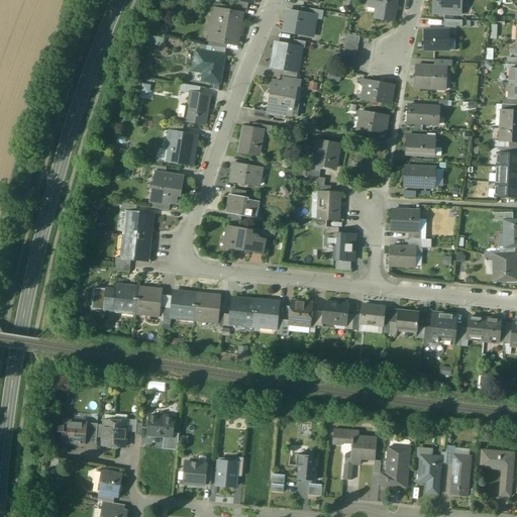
[(368,0),(366,14),(375,16),(374,18),(393,22),(397,0),(368,0)]
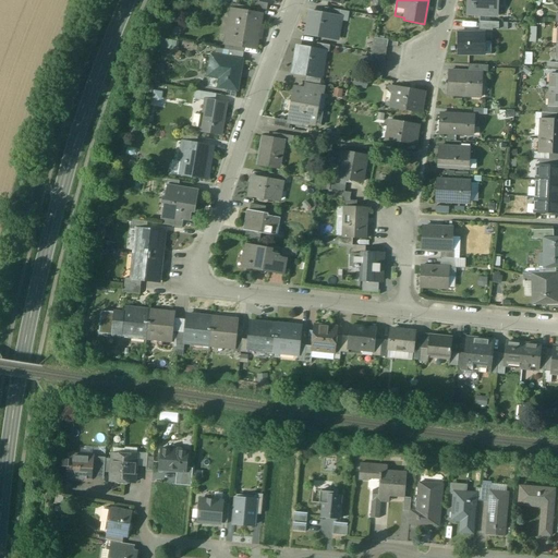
[(468,0),(466,15),(487,16),(488,3),(497,3),(497,0),(468,0)]
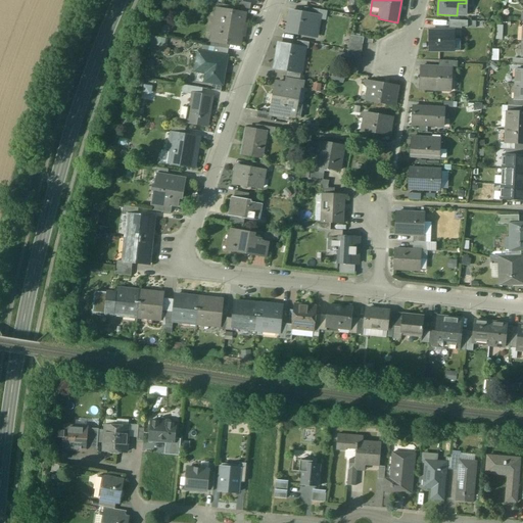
[(251,3),(239,1),(238,8),(249,10),(251,3)]
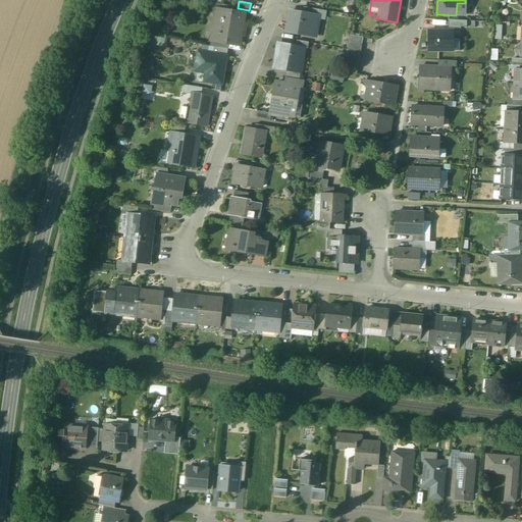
[(235,7),(217,4),(216,10),(233,13),(235,7)]
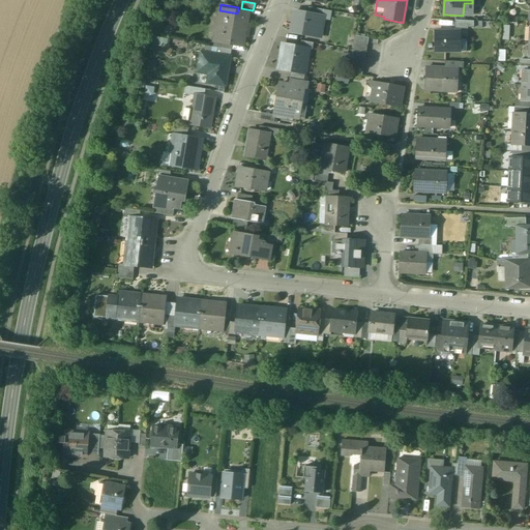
[(323,10),(308,7),(307,13),(317,16),(317,17),(319,17),(322,18),(323,10)]
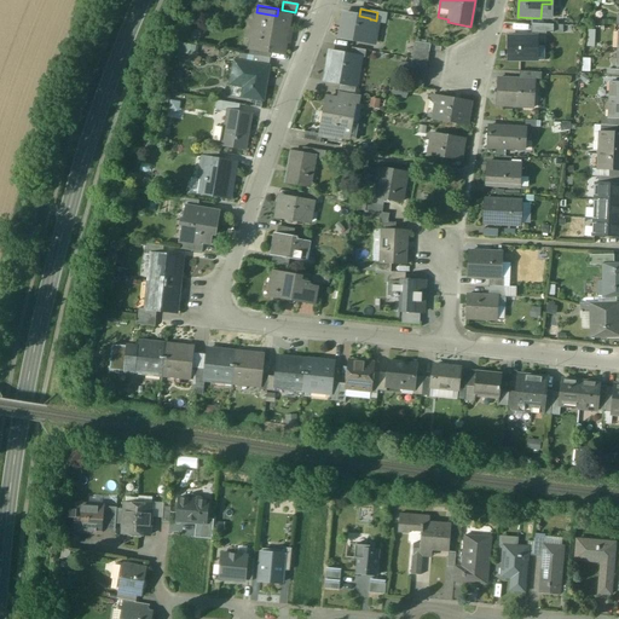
[(277,16),(256,12),(253,30),(287,36),(290,18),(277,16)]
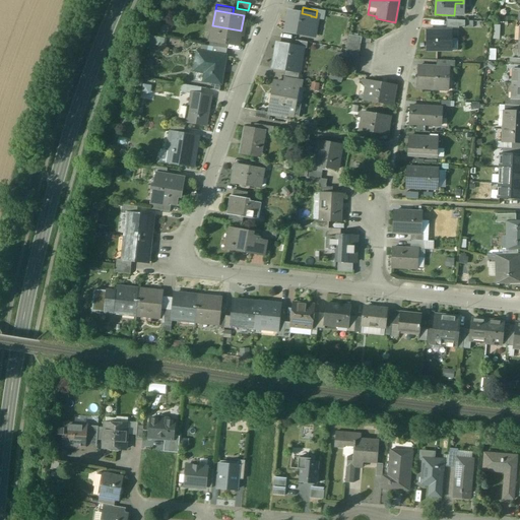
[(302,13),(289,11),(285,33),(310,37),(313,16),(311,16),(311,15),(302,13)]
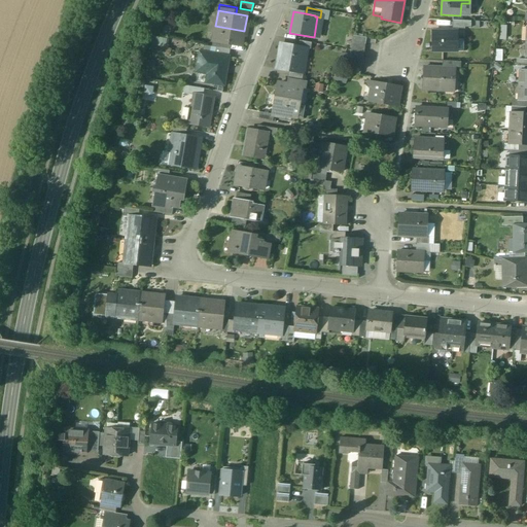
[(470,22),(452,21),(452,29),(464,29),(464,28),(470,28),(470,22)]
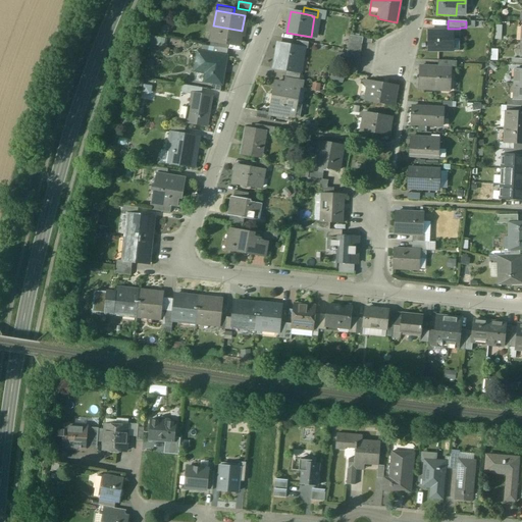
[(242,31),(213,25),(211,41),(228,44),(239,46),(242,31)]
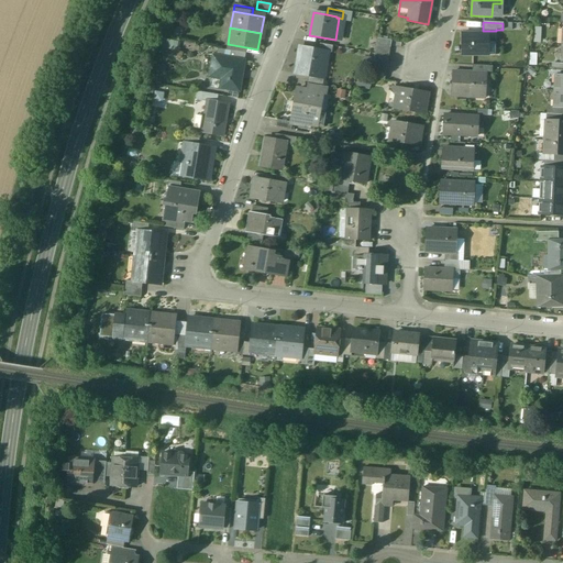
[(488,34),(462,34),(462,55),(488,55),(488,43),(488,34)]
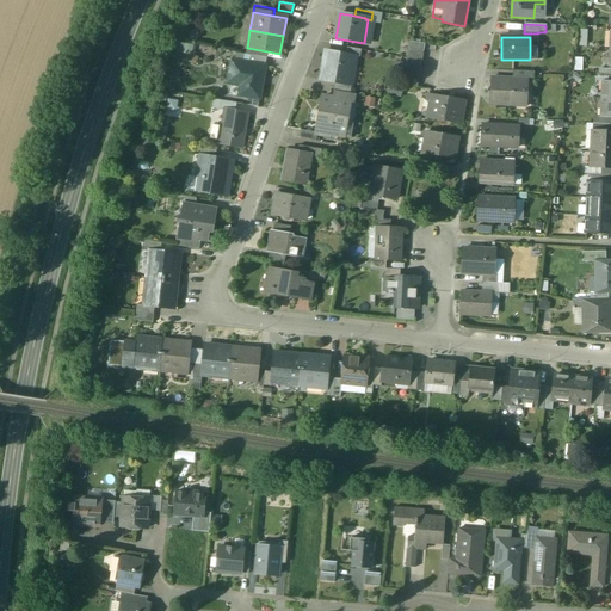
[(425,44),(409,42),(408,49),(424,51),(425,44)]
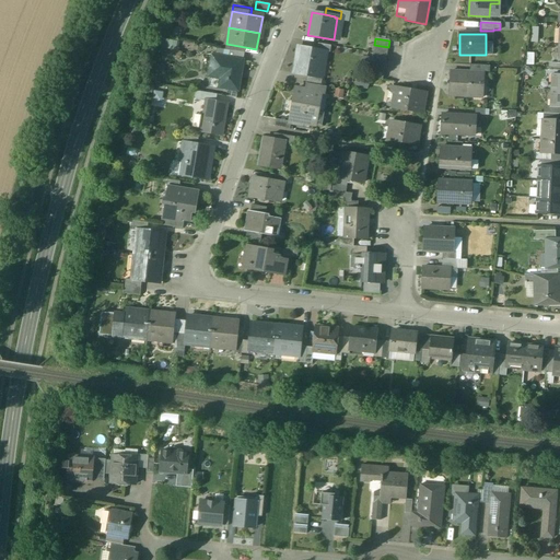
[(163,50),(178,53),(179,42),(164,42),(163,50)]
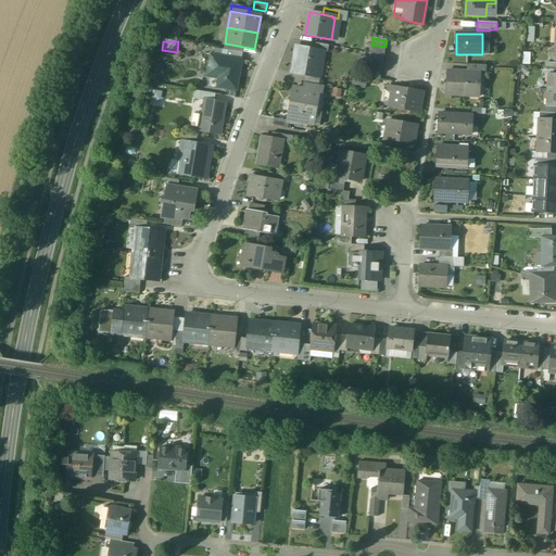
[(243,47),(225,43),(224,50),(228,50),(242,53),(243,47)]
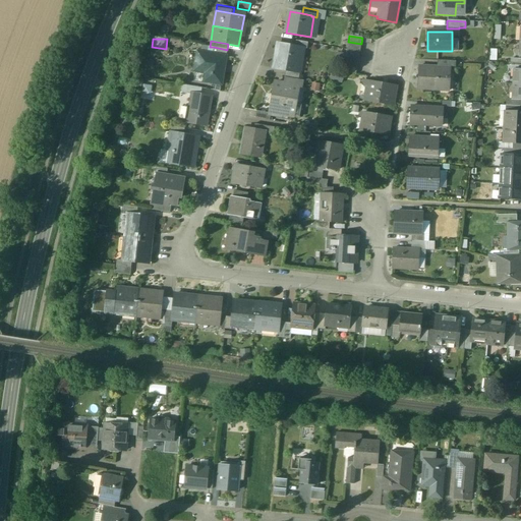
[(308,43),(296,41),(295,47),(303,48),(303,49),(306,49),(308,43)]
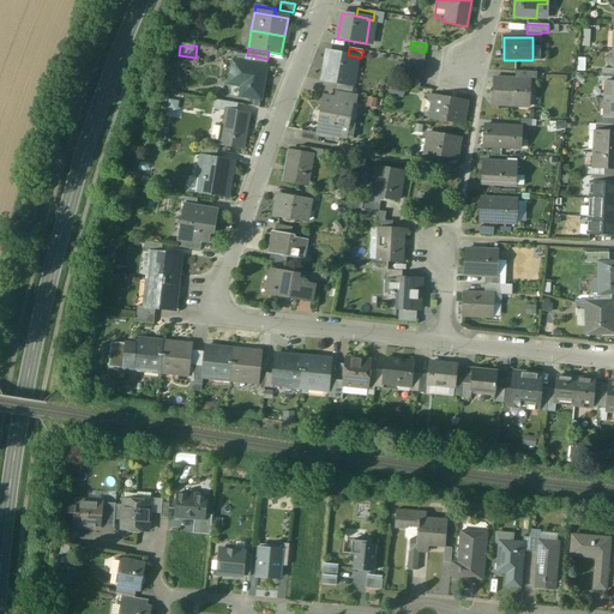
[(426,52),(410,49),(409,56),(425,59),(426,52)]
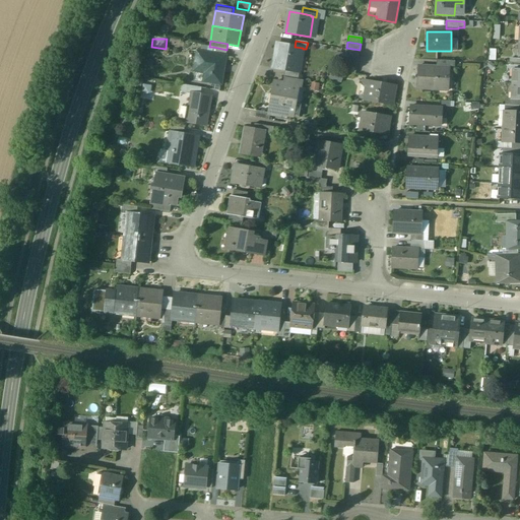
[(295,47),(278,44),(276,59),(273,59),(271,68),(284,71),(296,73),(296,72),(299,59),(302,59),(303,49),(303,48),(295,47)]
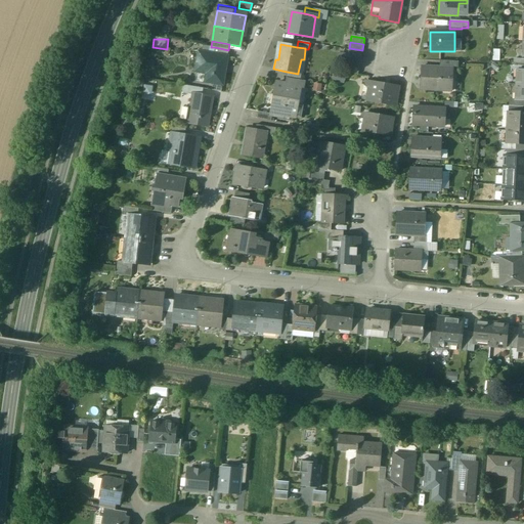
[(228,50),(215,47),(214,54),(227,56),(228,50)]
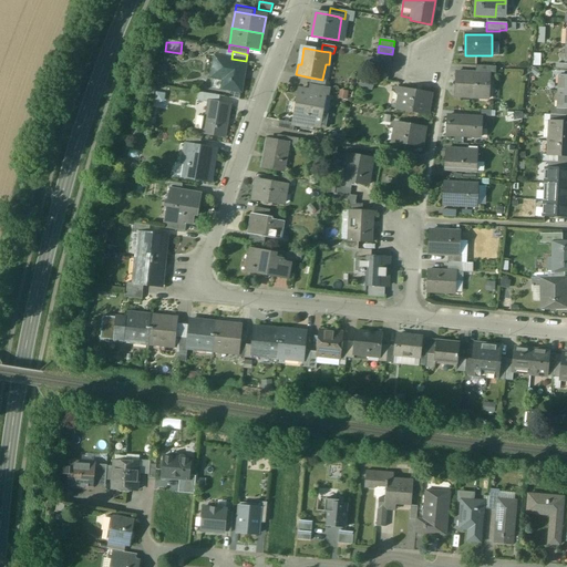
[(392,54),(378,52),(377,59),(391,61),(392,54)]
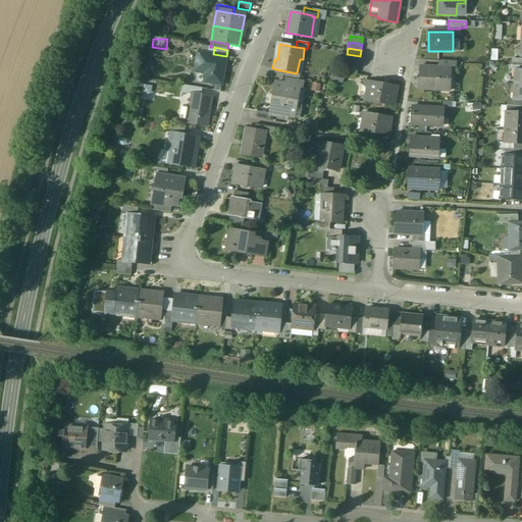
[(213,54),(197,51),(194,72),(205,73),(203,83),(222,87),(227,56),(226,56),(213,54)]
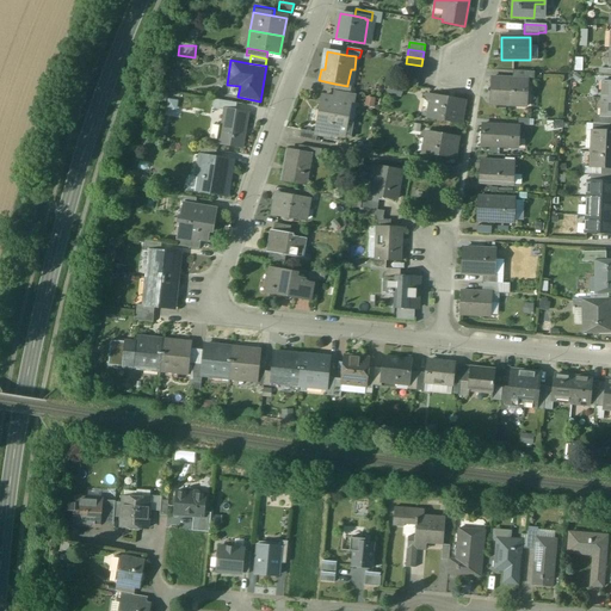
[(421,66),(406,63),(405,71),(420,73),(421,66)]
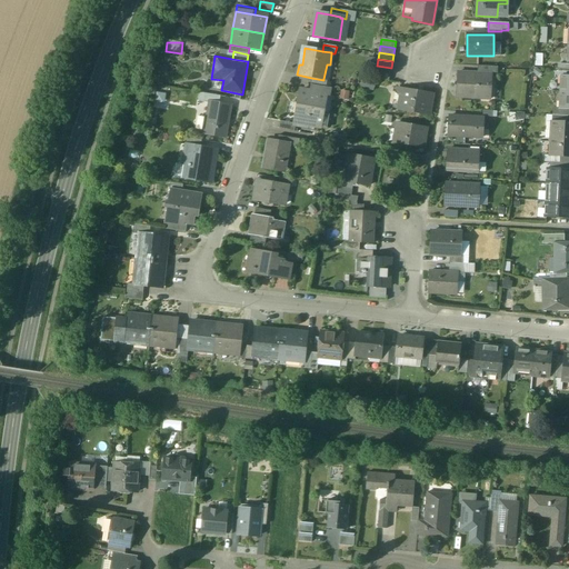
[(391,68),(377,66),(376,72),(390,75),(391,68)]
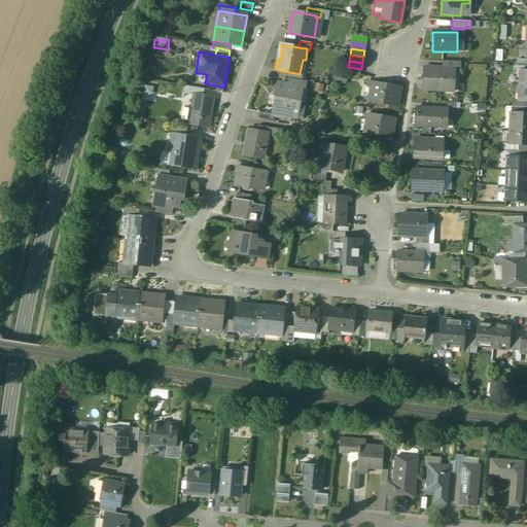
[(456,62),(442,61),(442,68),(453,69),(456,70),(456,62)]
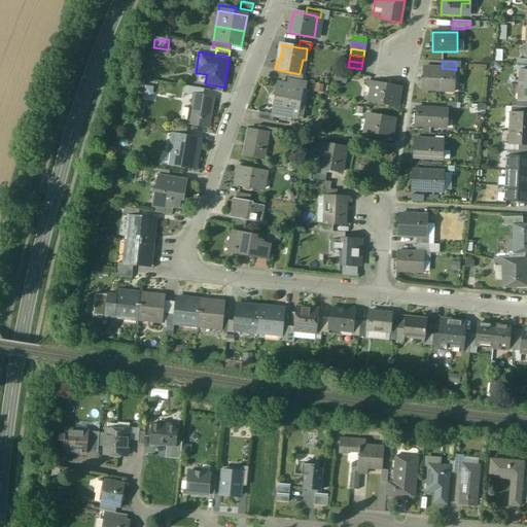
[(361,69),(348,67),(347,73),(360,75),(361,69)]
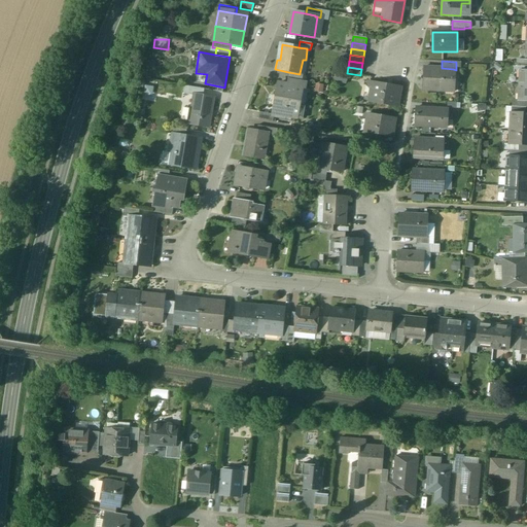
[(442,68),(424,68),(423,91),(452,92),(453,69),(442,68)]
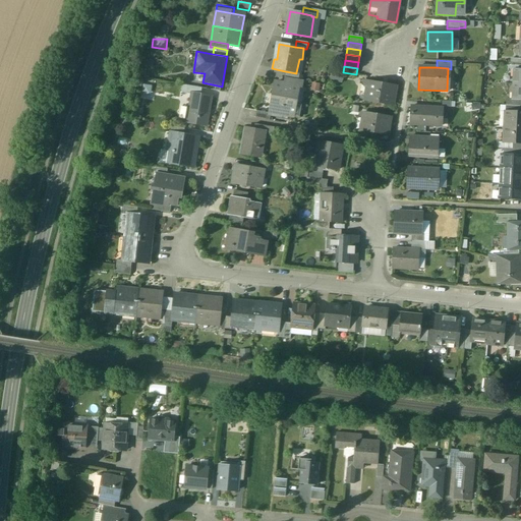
[(296,73),(285,71),(284,77),(289,78),(298,80),(299,72),(296,72),(296,73)]
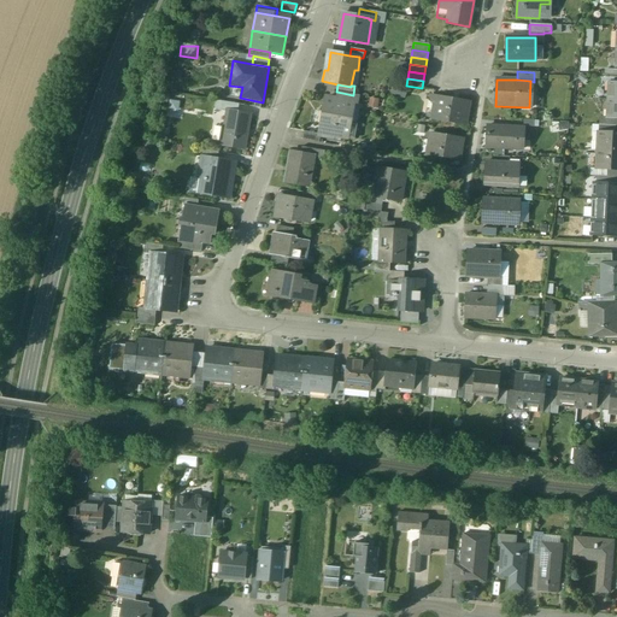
[(353,95),(342,93),(341,101),(353,104),(353,105),(357,105),(359,97),(353,95)]
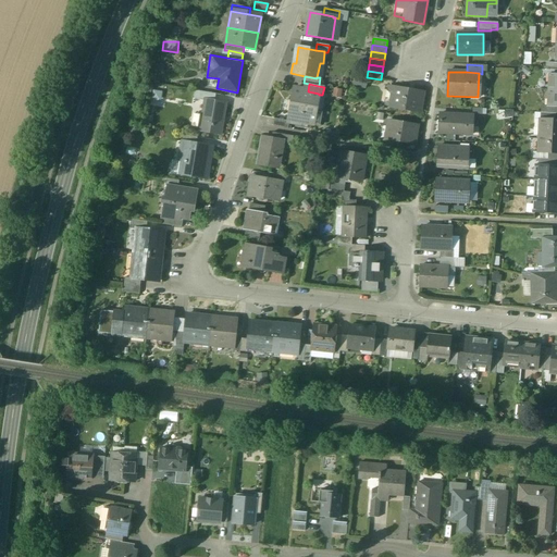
[(423,94),(393,88),(390,108),(420,112),(423,94)]
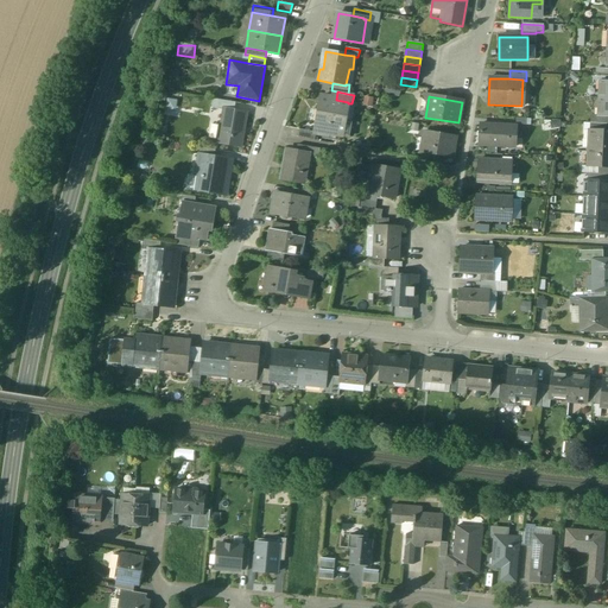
[(336,100),(321,97),(316,121),(320,122),(317,134),(328,137),(329,134),(337,135),(340,121),(344,122),(348,103),(348,102),(336,100)]
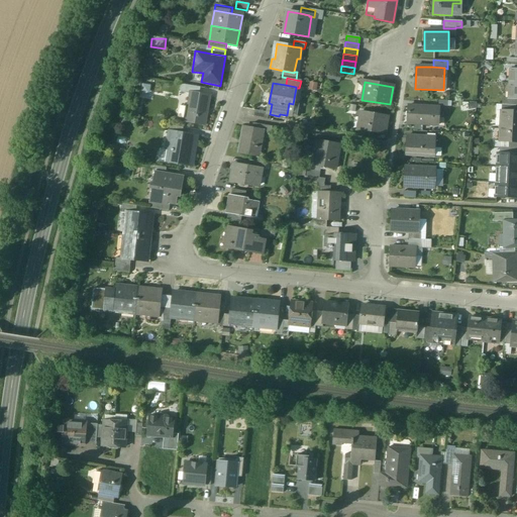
[(516,84),(509,84),(508,99),(513,100),(516,99),(516,84)]
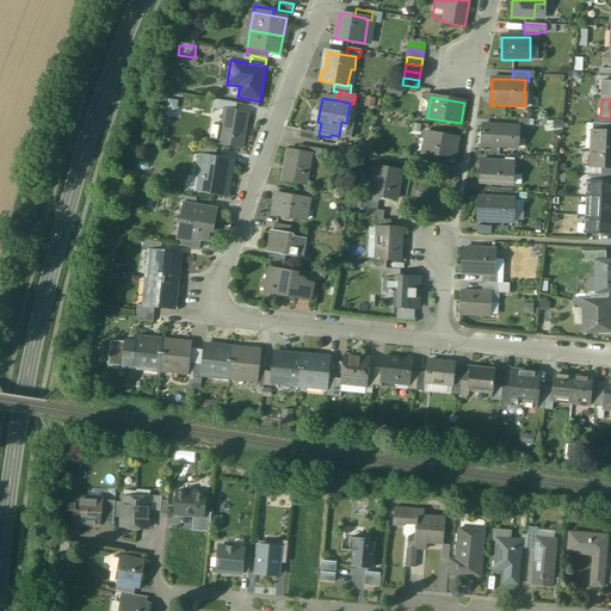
[(236,104),(214,100),(213,109),(224,111),(224,110),(235,111),(236,104)]
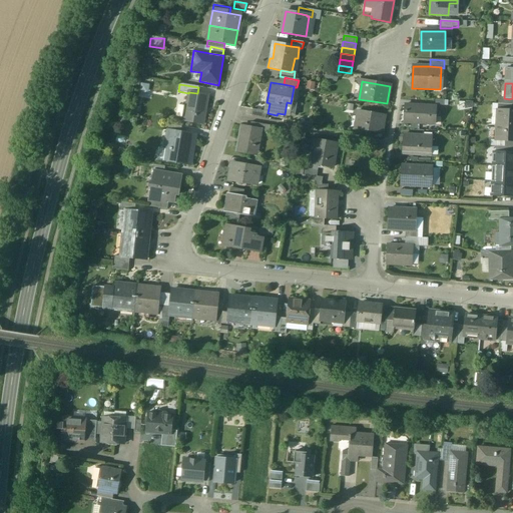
[(142,85),(140,94),(150,96),(152,87),(142,85)]
